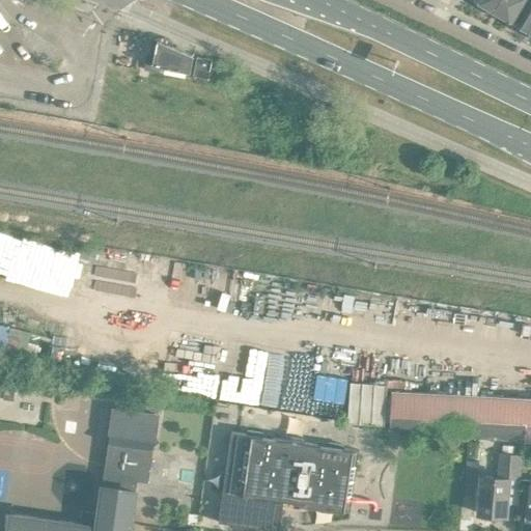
[(476,0),(494,10),(499,0),(476,0)]
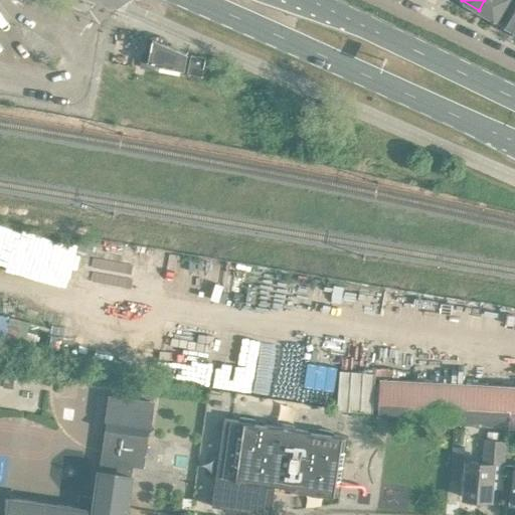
[(484,0),(479,10),(497,20),(508,0),(484,0)]
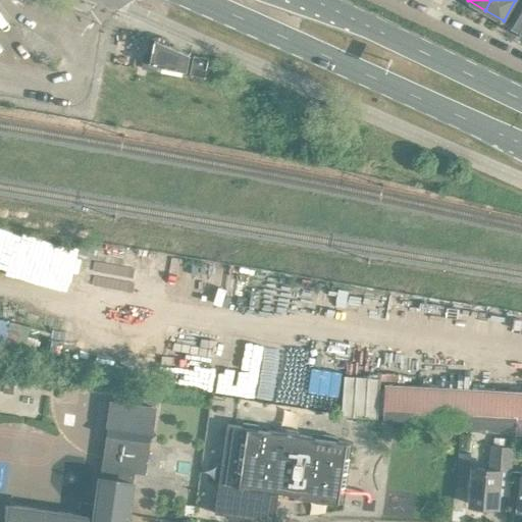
[(521,0),(508,24),(521,33),(521,0)]
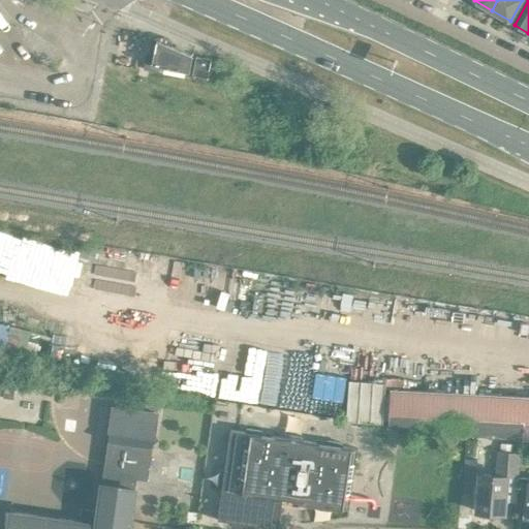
[(146,55),(143,68),(144,68),(144,69),(154,71),(158,72),(159,66),(164,67),(163,71),(163,72),(182,76),(183,70),(188,71),(190,64),(191,55),(172,47),(170,41),(167,38),(163,36),(159,36),(155,37),(153,39),(152,40),(150,43),(149,48),(150,52),(152,56),(153,57),(146,55)]
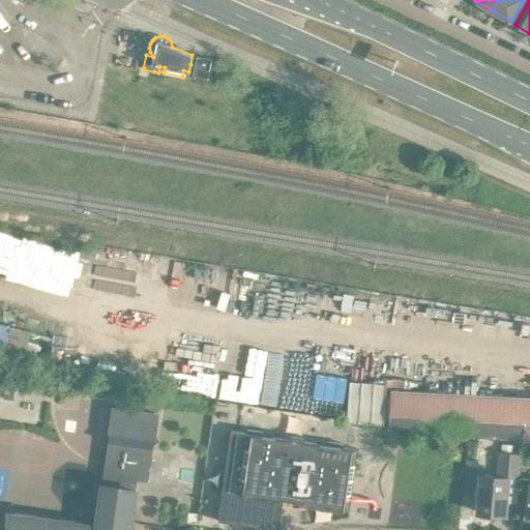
[(193,75),(207,78),(211,58),(196,56),(193,75)]
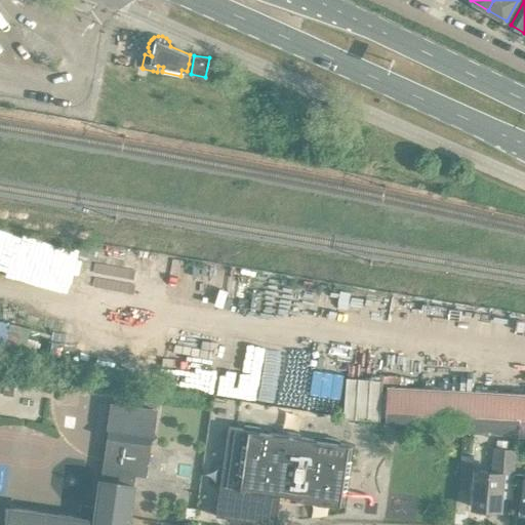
[(14,384),(5,381),(3,394),(12,395),(14,384)]
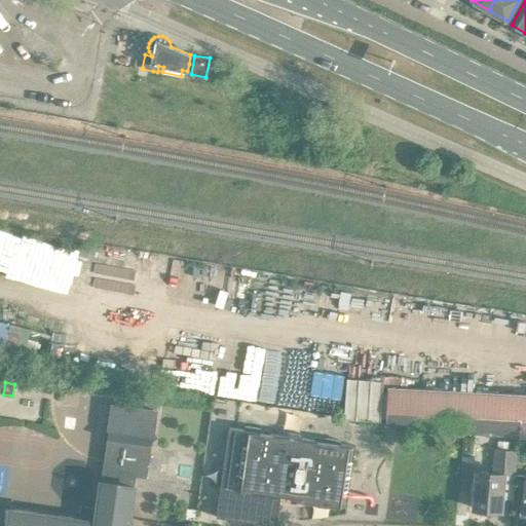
[(525,392),(388,385),(388,393),(372,392),(370,416),(386,418),(386,424),(520,439),(525,439),(525,392)]
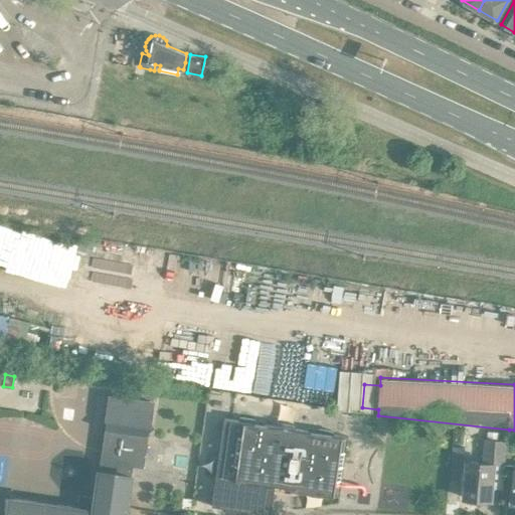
[(148,436),(153,402),(110,396),(105,428),(107,430),(101,471),(131,476),(133,466),(143,467),(146,450),(145,450),(147,435),(148,436)]
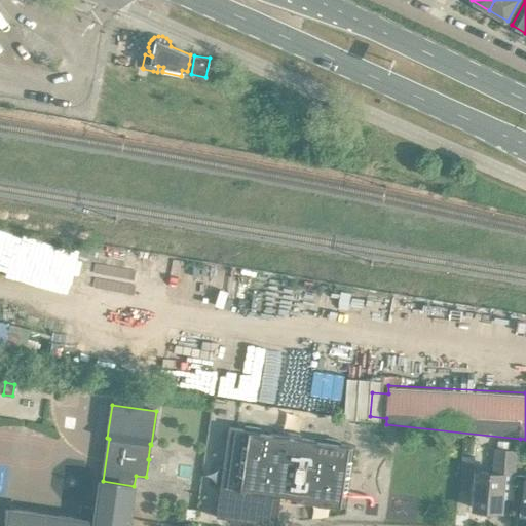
[(220,487),(219,494),(216,517),(230,519),(230,522),(246,524),(247,521),(276,525),(280,494),(301,497),(300,499),(315,501),(315,504),(331,506),(331,503),(346,505),(354,446),(340,443),(340,440),(325,438),(325,441),(259,431),(260,428),(245,426),(243,429),(229,427),(222,473),(219,473),(217,486),(220,487)]
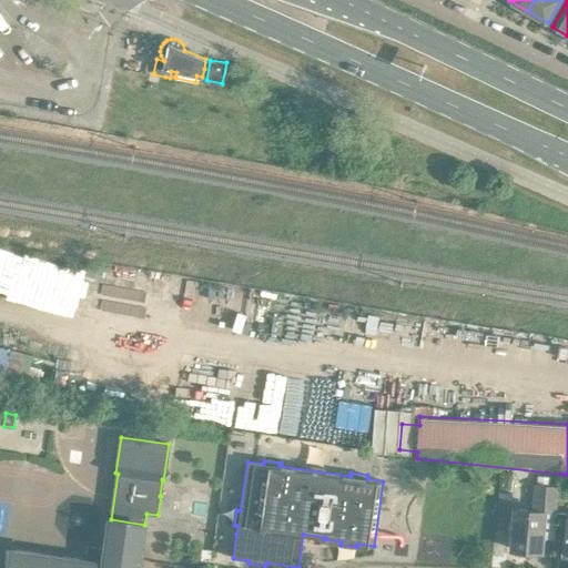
[(510,548),(541,550),(545,513),(556,514),(558,486),(534,484),(531,510),(514,509),(510,548)]
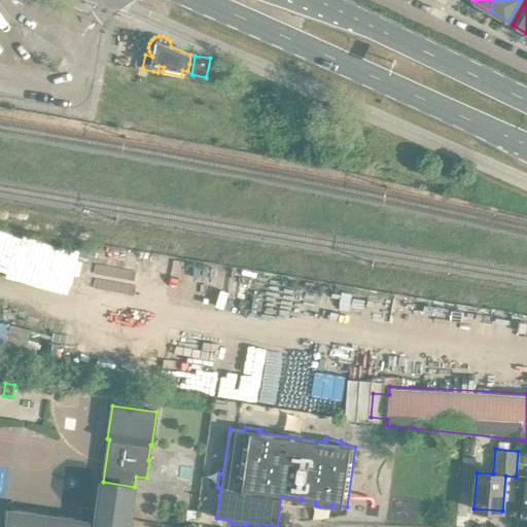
[(128,526),(134,487),(103,482),(101,482),(97,508),(83,506),(81,520),(10,508),(6,526),(128,526)]
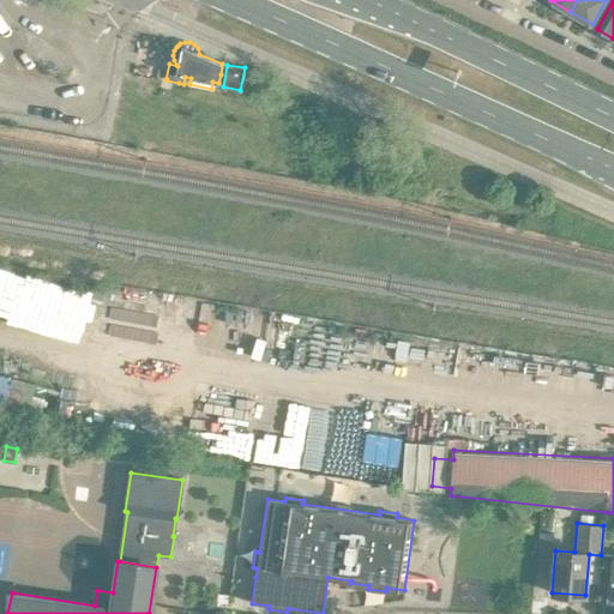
[(228,594),(218,593),(216,607),(226,608),(228,594)]
